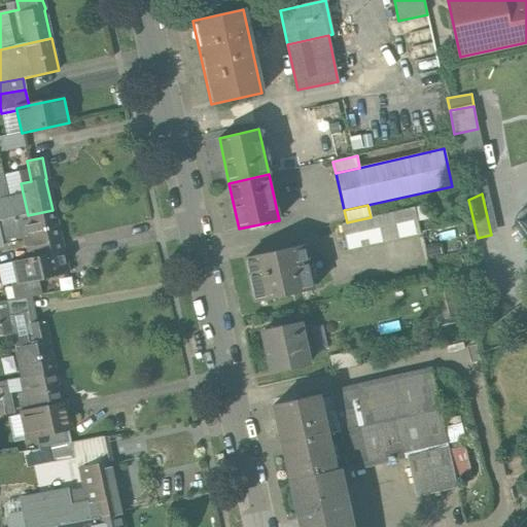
[(347,222),(341,223),(347,249),(420,233),(414,207),(371,217),(347,222)]
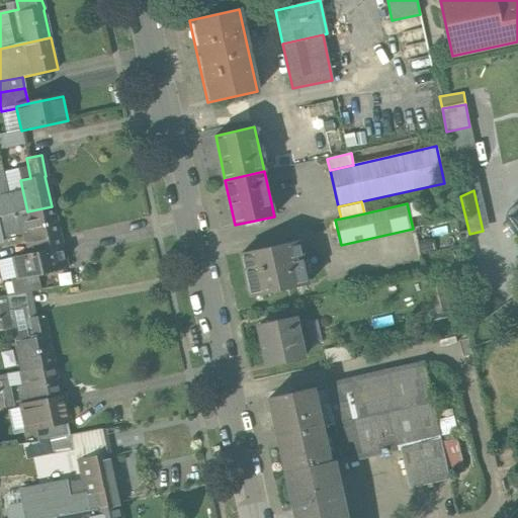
[(517,203),(507,212),(506,222),(515,235),(517,234),(517,203)]
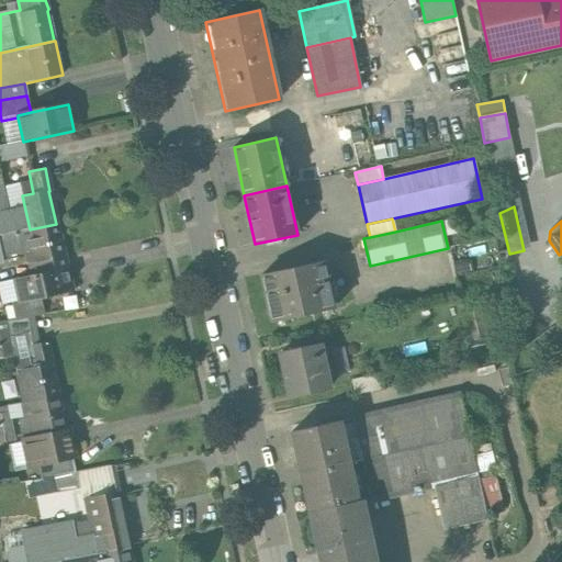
[(56,224),(30,229),(33,246),(24,247),(27,265),(64,256),(56,224)]
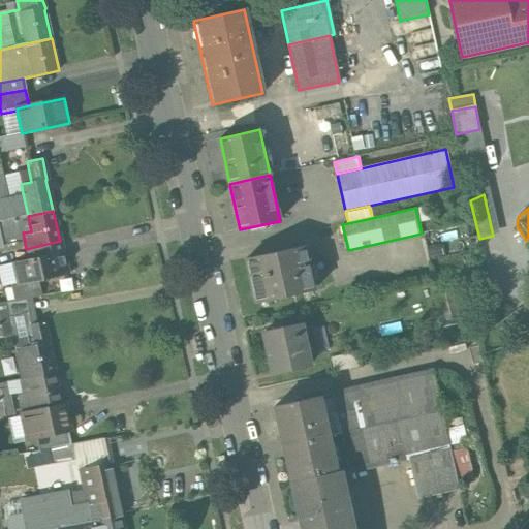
[(60,241),(26,249),(28,258),(12,262),(18,285),(36,281),(66,274),(60,241)]
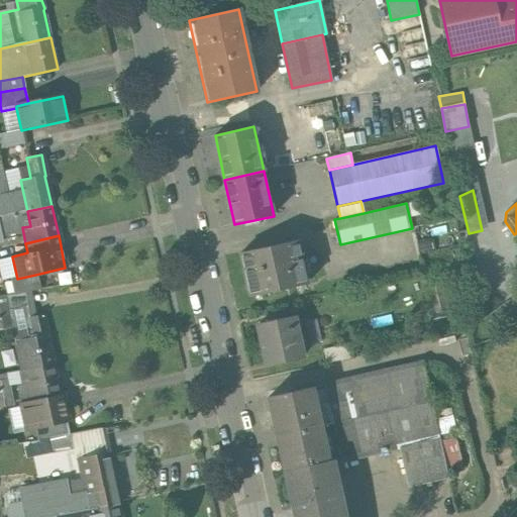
[(298,240),(242,252),(251,296),(307,283),(298,240)]
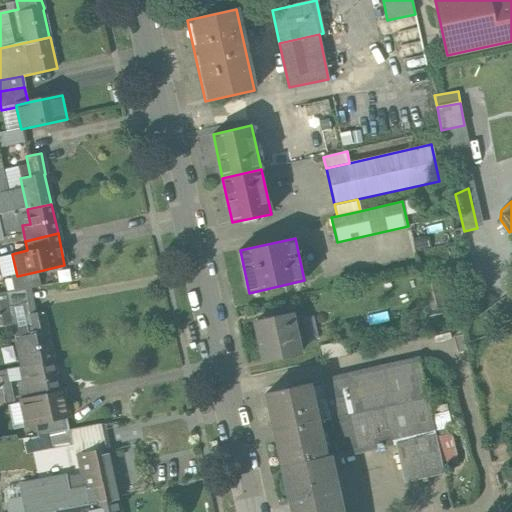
[(17,276),(10,277),(13,291),(39,287),(35,272),(17,276)]
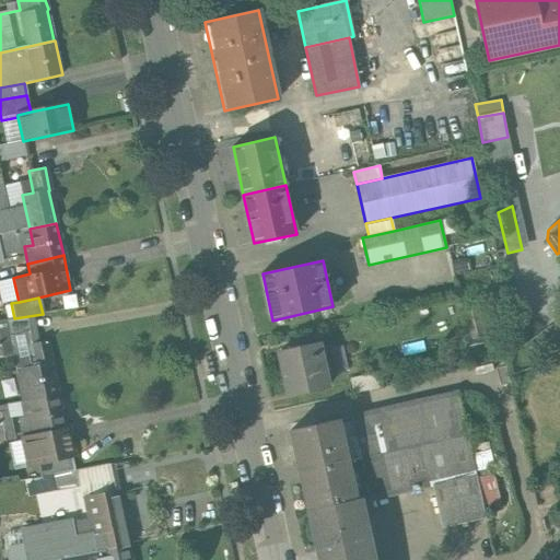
[(482,307),(462,313),(470,348),(490,342),(482,307)]
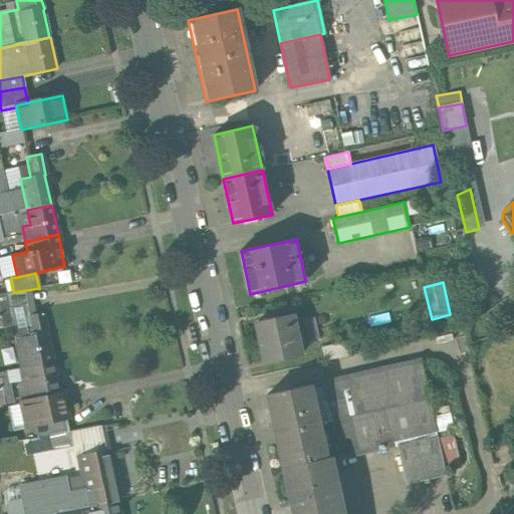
[(28,314),(32,334),(22,336),(28,366),(52,361),(46,332),(47,332),(43,311),(28,314)]
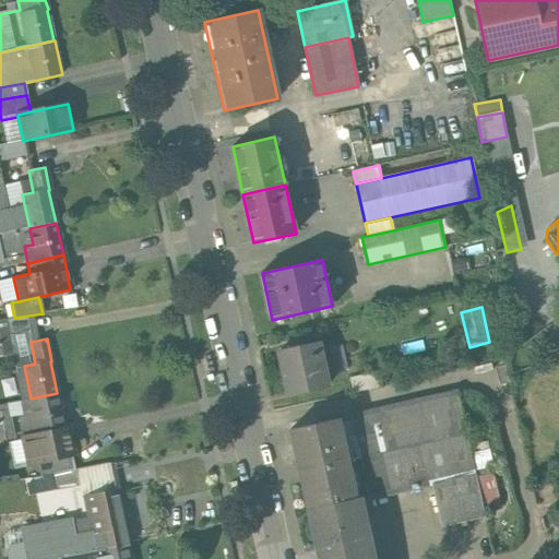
[(319,343),(278,352),(288,394),(328,385),(319,343)]
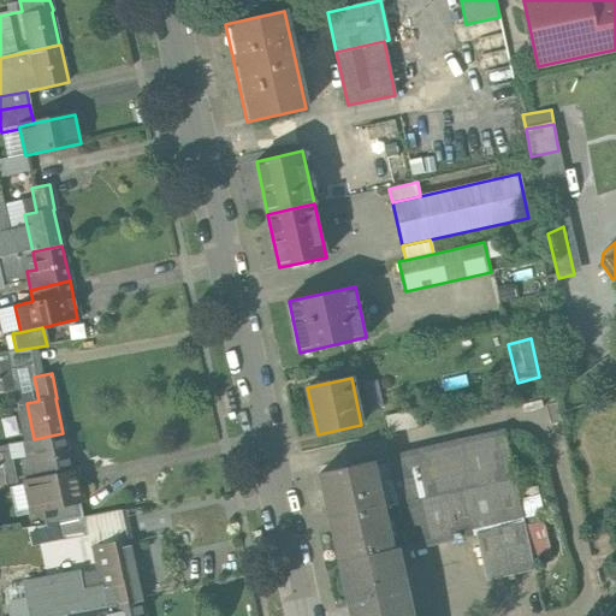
[(415,409),(388,416),(392,433),(420,427),(415,409)]
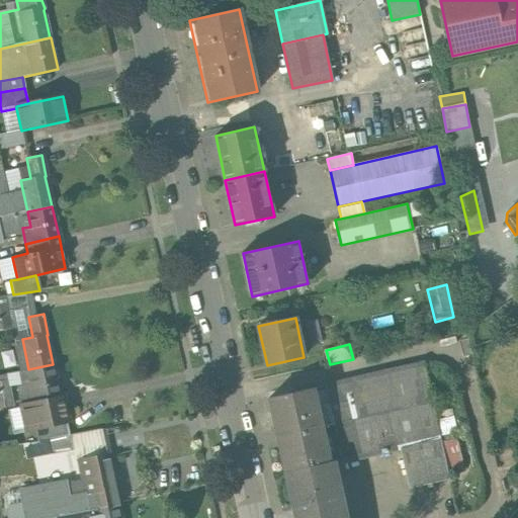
[(28,369),(19,371),(22,382),(16,383),(20,403),(60,395),(53,364),(28,369)]
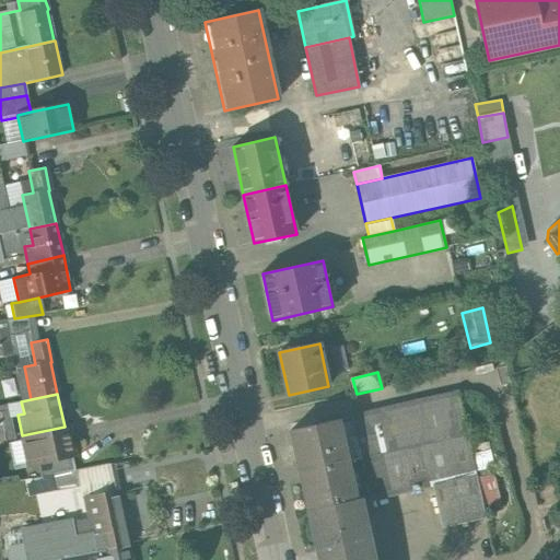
[(457,394),(351,417),(370,501),(432,488),(441,527),(485,518),(457,394)]
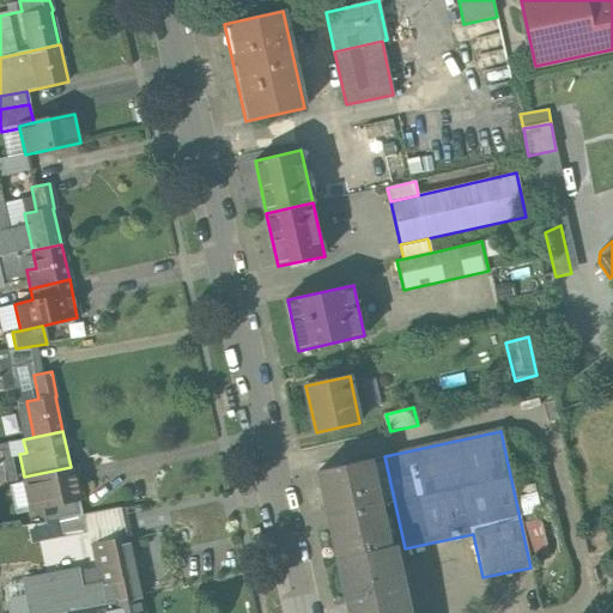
[(371,461),(320,472),(338,558),(389,546),(371,461)]
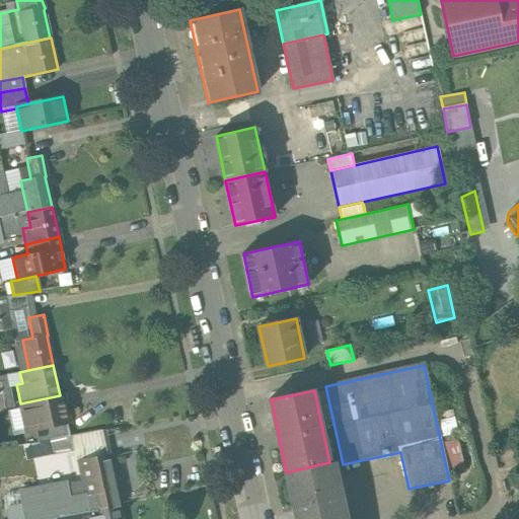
[(60,395),(20,403),(26,432),(34,431),(66,425),(68,425),(62,395),(60,395)]
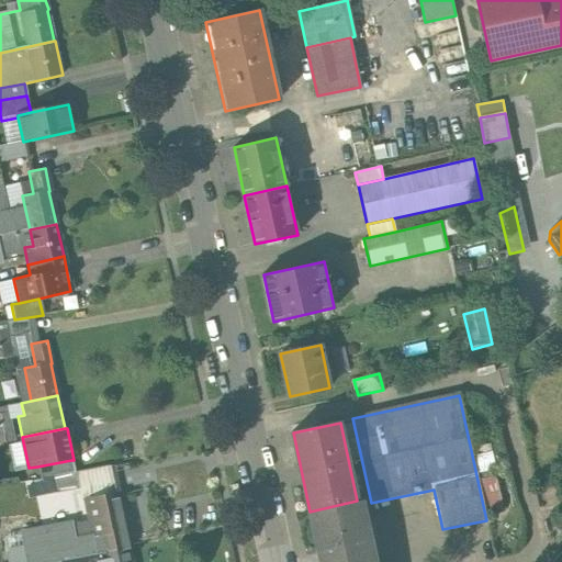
[(71,460),(37,467),(40,480),(74,472),(71,460)]
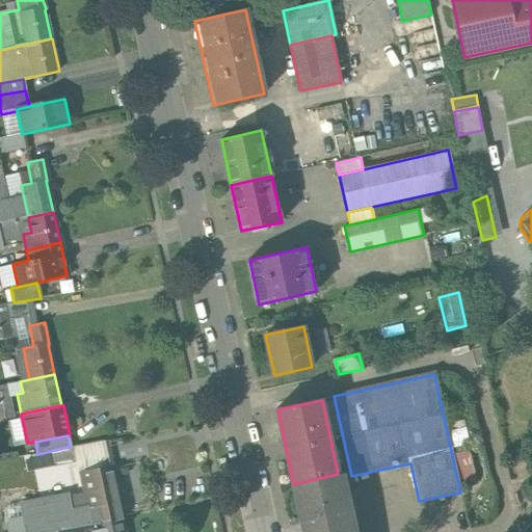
[(111,468),(96,471),(101,491),(90,494),(98,525),(122,520),(115,489),(116,489),(111,468)]
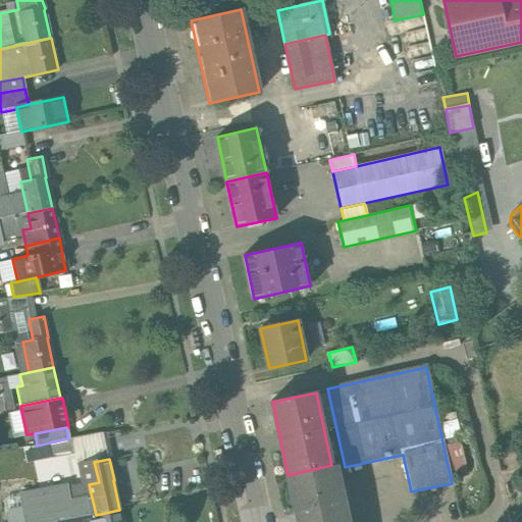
[(331,465),(288,475),(297,521),(349,521),(342,486),(336,488),(331,465)]
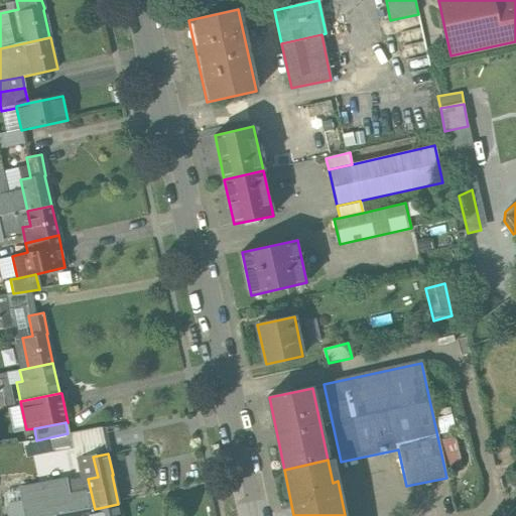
[(121,515),(118,504),(95,509),(96,515),(121,515)]
